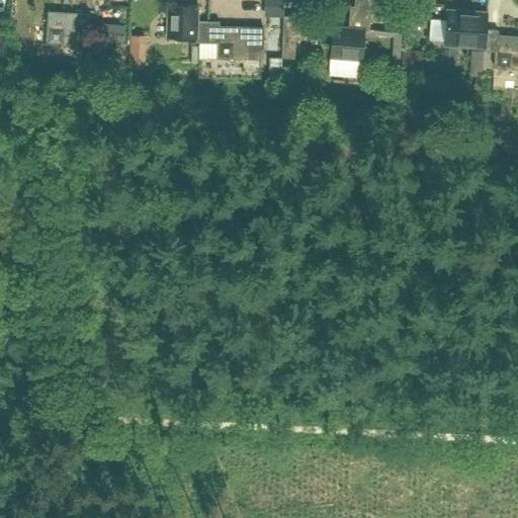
[(357,0),(357,6),(352,5),(350,27),(335,26),(333,56),(363,59),(365,30),(371,30),(372,8),(389,10),(389,0),(357,0)]
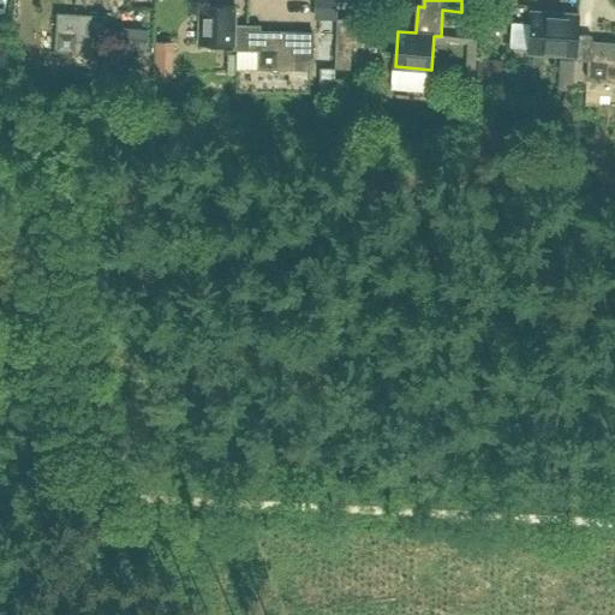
[(260,67),(296,69),(312,70),(312,33),(263,31),(263,25),(237,24),(237,6),(202,5),(201,42),(234,43),(234,49),(261,49),(260,67)]
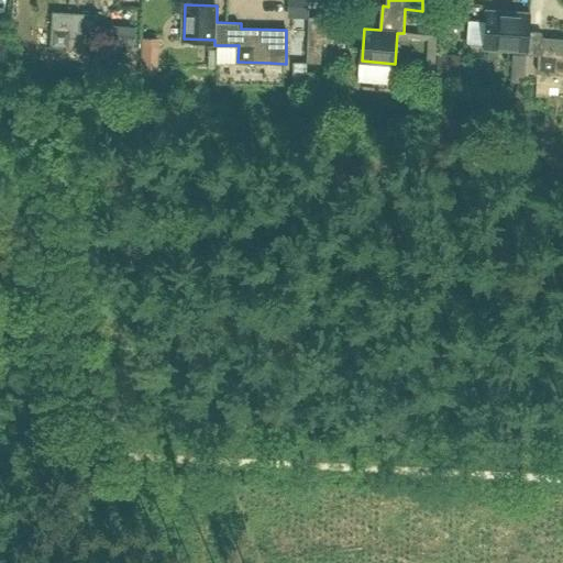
[(96,54),(98,32),(99,15),(55,12),(53,46),(84,48),(84,54),(96,54)]
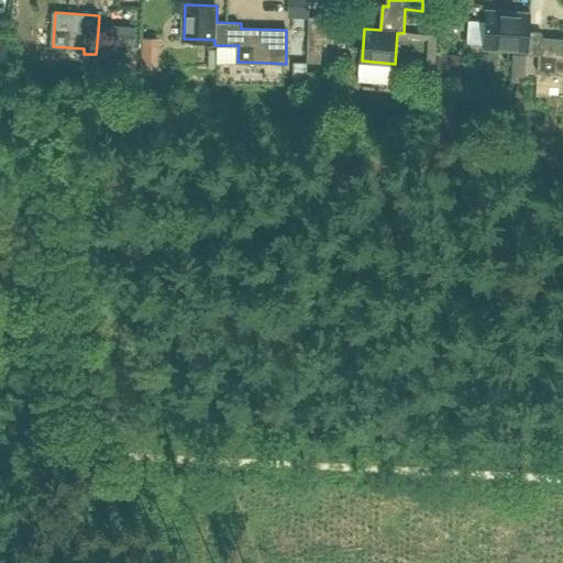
[(517,48),(517,54),(541,56),(540,73),(562,74),(562,40),(543,39),(543,33),(520,32),(521,14),(488,12),(486,46),(517,48)]
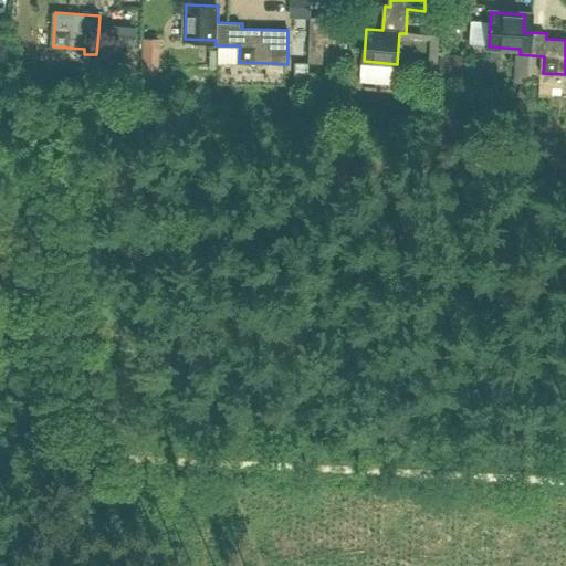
[(300,76),(300,74),(301,67),(306,61),(322,61),(323,16),(308,16),(310,13),(293,13),(292,39),(299,39),(299,51),(292,51),(291,76),(300,76)]
